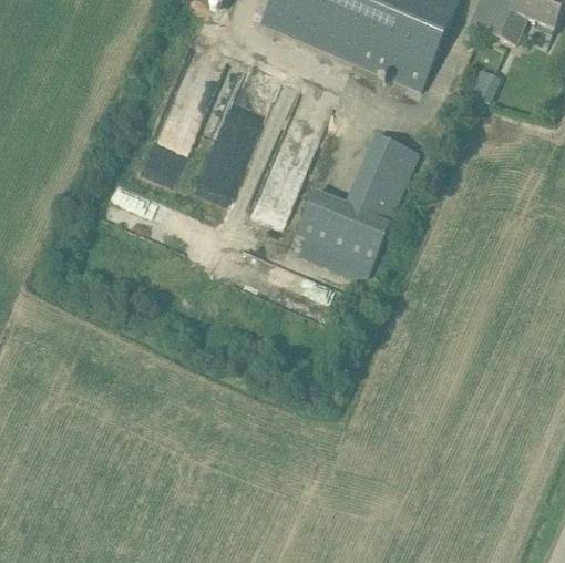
[(268,0),(259,23),(419,90),(456,0),(268,0)]
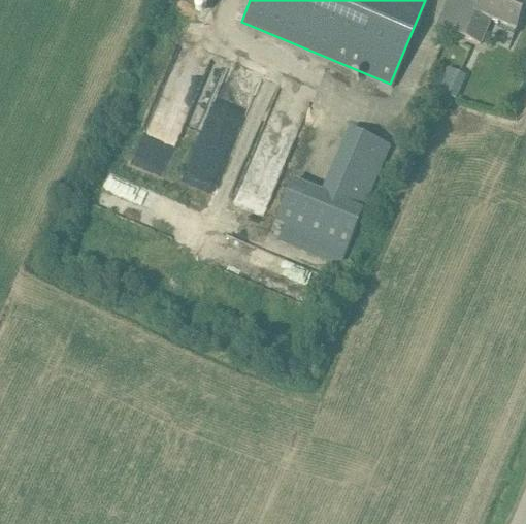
[(464,0),(452,30),(467,36),(479,41),(489,18),(515,29),(525,0),(480,0),(478,5),(467,1),(466,0),(464,0)]
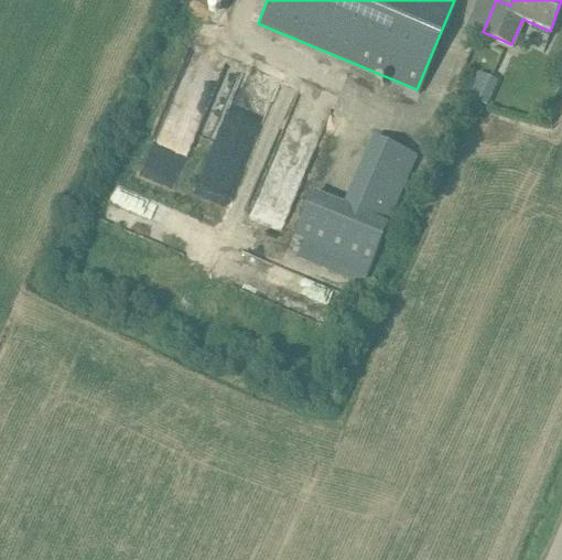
[(497,79),(478,70),(466,94),(485,104),(497,79)]
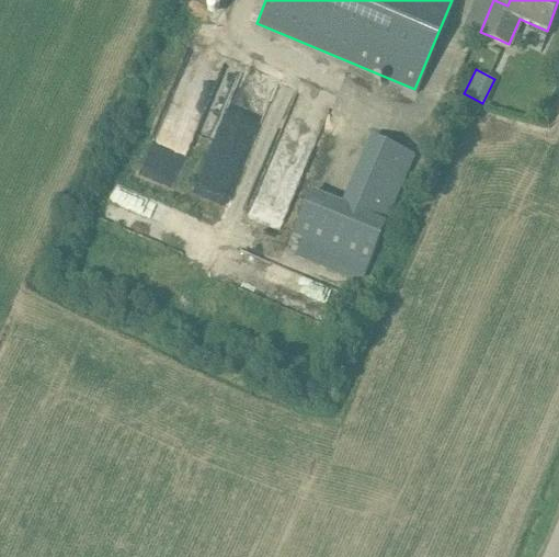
[(414,152),(372,134),(343,203),(310,190),(291,234),(303,238),(295,254),(360,282),(414,152)]
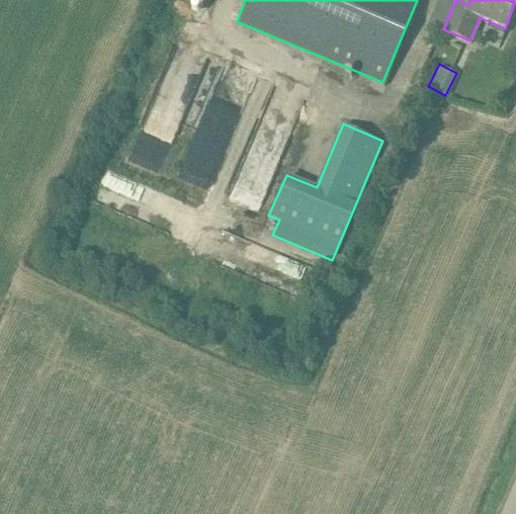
[(131,193),(137,182),(113,170),(107,181),(131,193)]
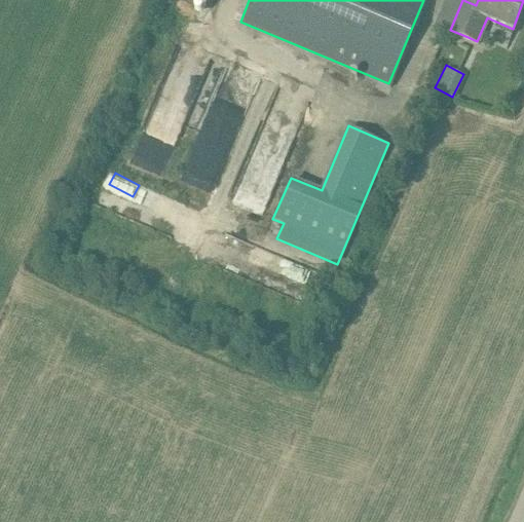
[(240,177),(231,194),(259,209),(268,191),(240,177)]
